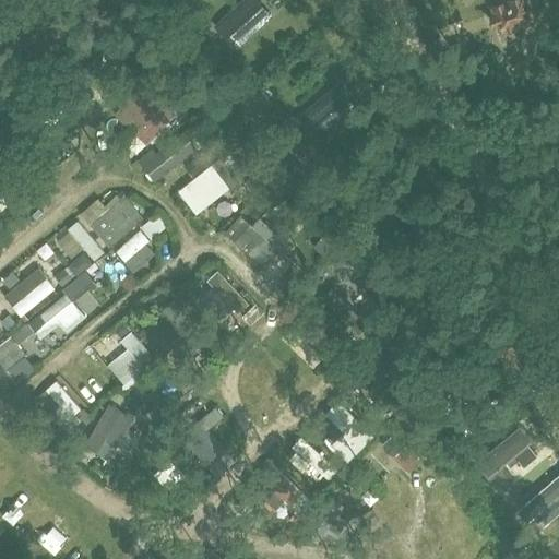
[(261,4),(257,0),(244,0),(240,3),(241,4),(217,26),(225,35),(230,31),(241,43),(270,16),(260,6),(261,4)]
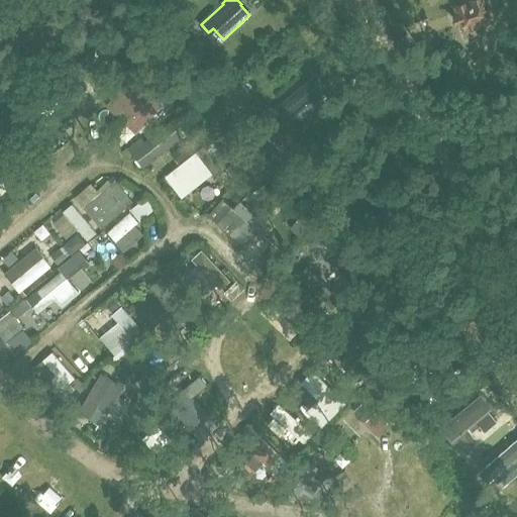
[(458,23),(462,22),(464,28),(495,17),(488,0),(472,0),(455,6),(458,13),(454,14),(458,23)]
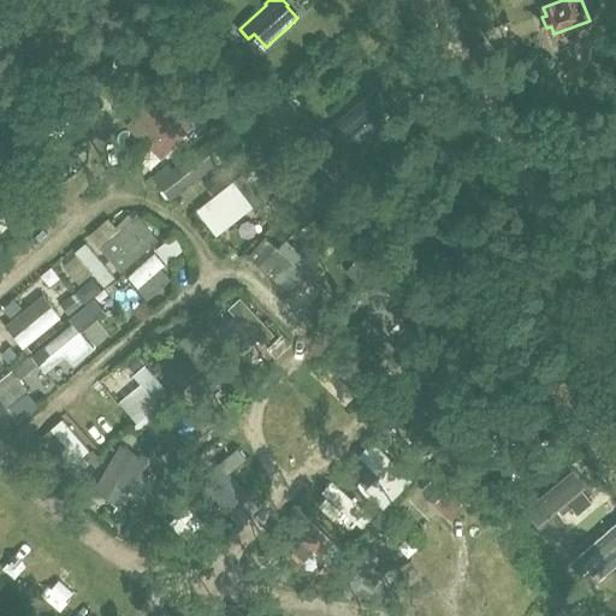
[(176,153),(189,137),(179,129),(195,112),(179,99),(188,89),(172,76),(136,119),(176,153)]
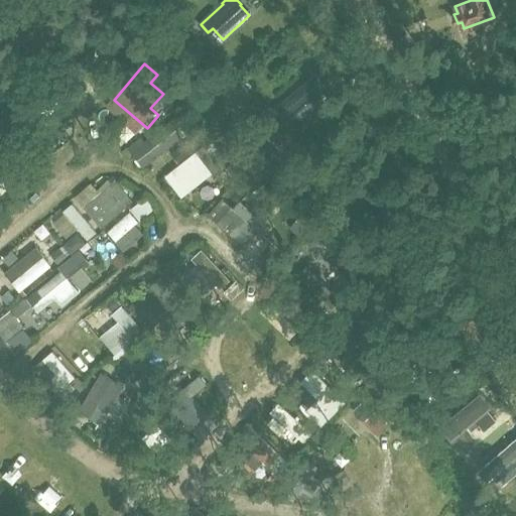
[(300,124),(328,101),(318,90),(320,89),(311,79),(301,88),(302,89),(279,108),(286,116),(290,113),(300,124)]
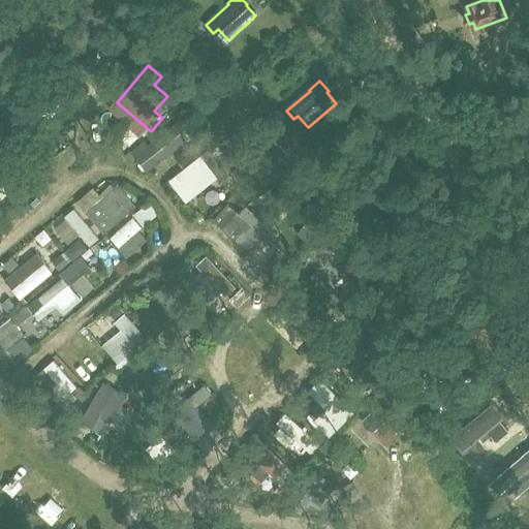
[(145,139),(131,151),(148,172),(195,133),(183,118),(149,145),(145,139)]
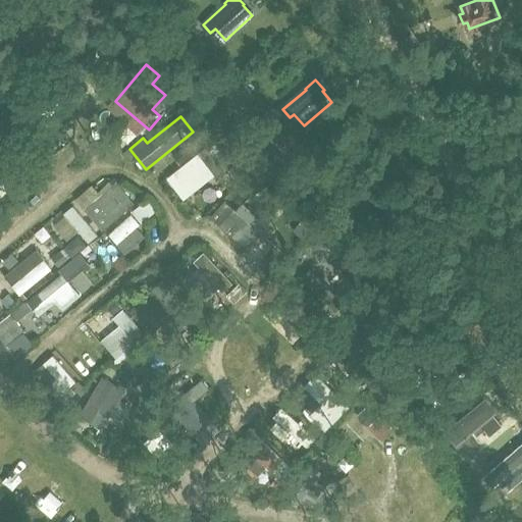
[(44,152),(32,152),(32,165),(45,164),(44,152)]
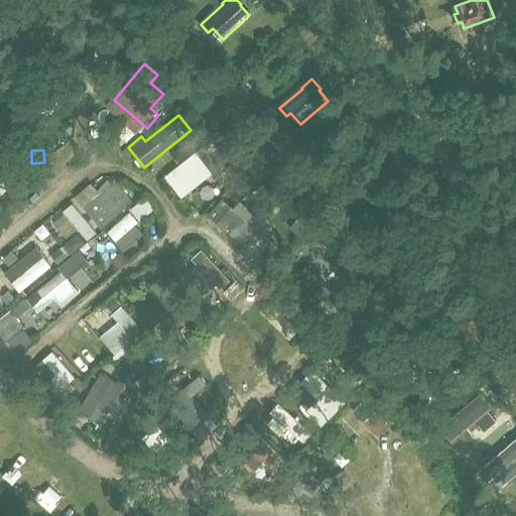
[(0,179),(14,166),(0,151),(0,179)]
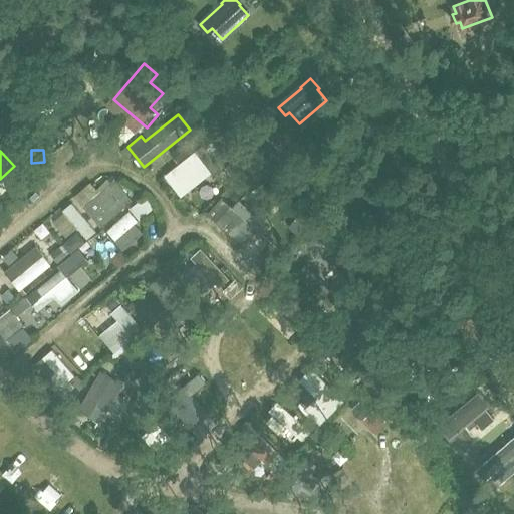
[(101,194),(83,210),(100,230),(133,204),(115,183),(101,194)]
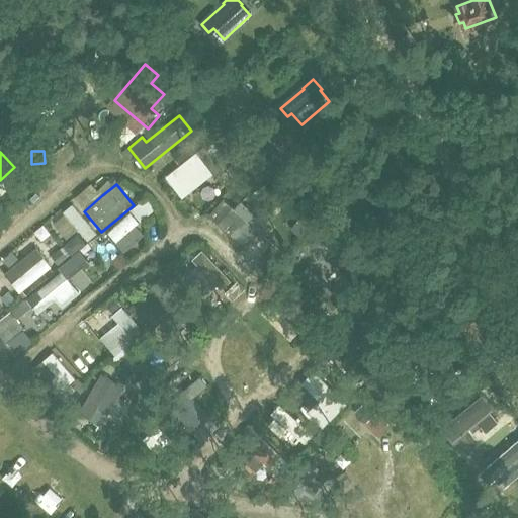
[(119,227),(130,237),(161,205),(151,195),(119,227)]
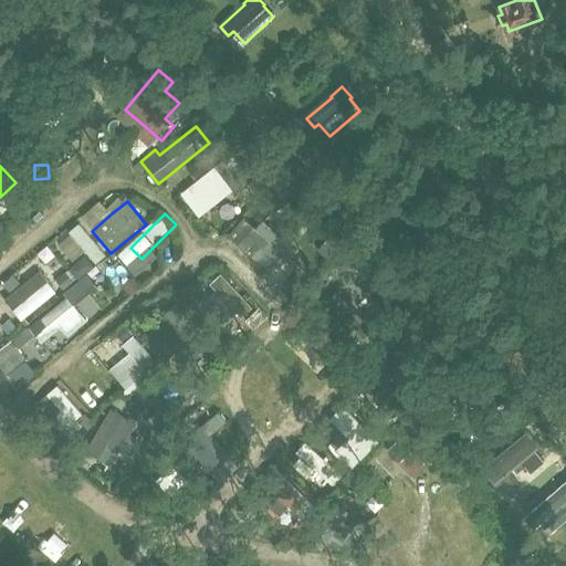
[(25,269),(16,278),(24,287),(19,292),(35,312),(58,293),(41,274),(34,280),(25,269)]
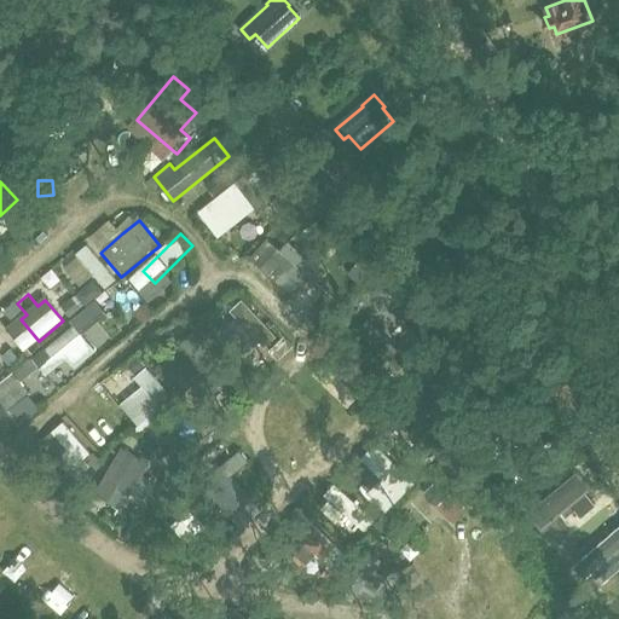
[(103,304),(126,331),(134,325),(111,296),(103,304)]
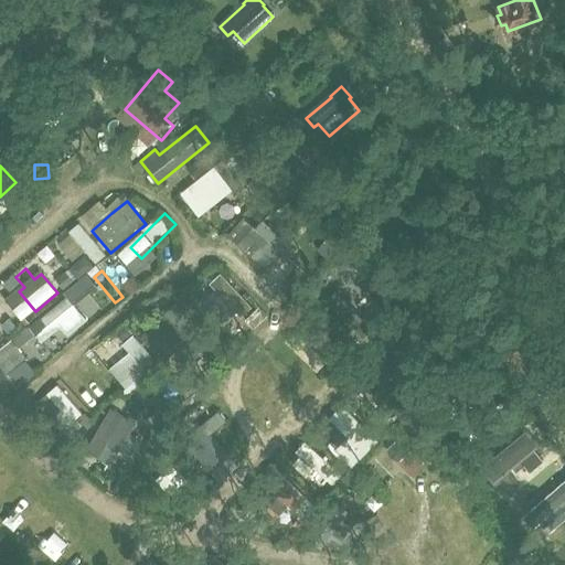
[(88,321),(68,296),(30,326),(42,342),(61,327),(68,337),(88,321)]
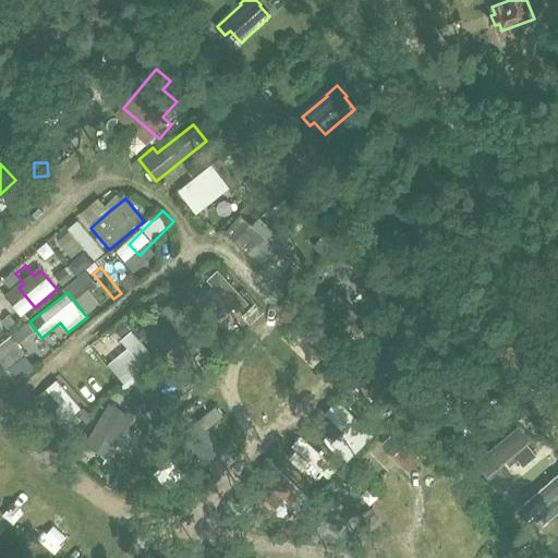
[(164,305),(140,327),(164,353),(187,331),(164,305)]
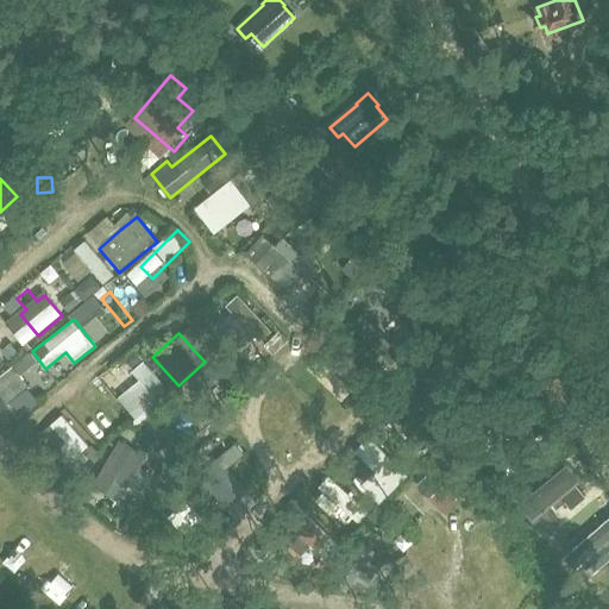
[(19,390),(6,355),(0,356),(0,394),(13,390),(19,407),(46,396),(42,383),(19,390)]
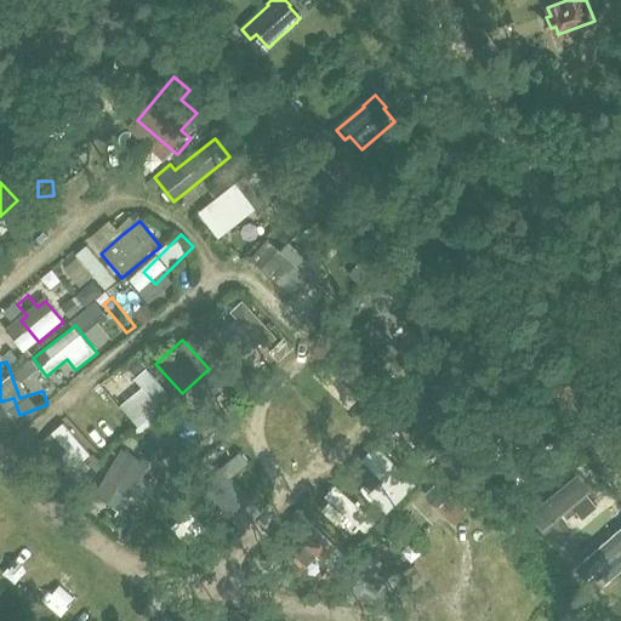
[(62,408),(44,414),(50,429),(68,422),(62,408)]
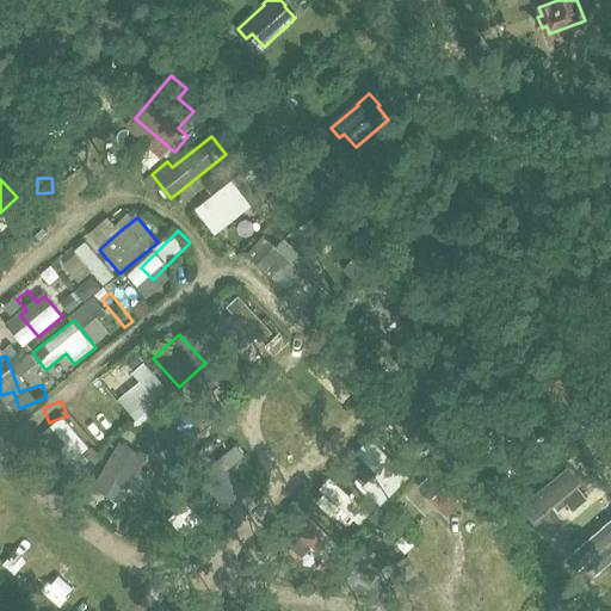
[(147,457),(121,442),(93,487),(107,495),(116,482),(128,489),(147,457)]
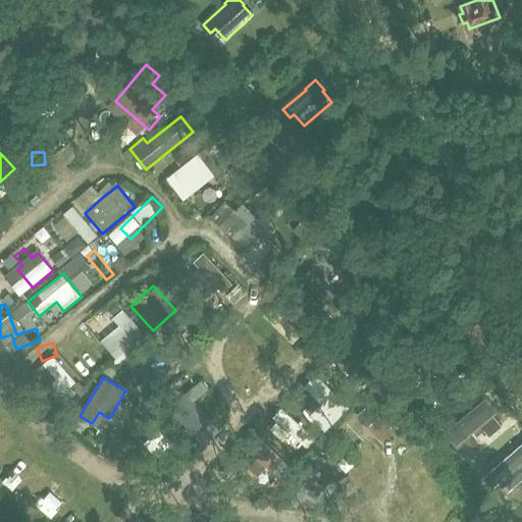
[(252,430),(241,442),(269,468),(280,456),(252,430)]
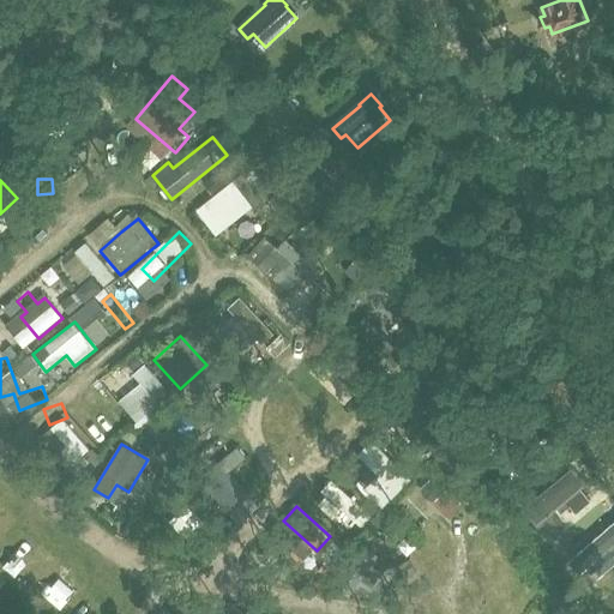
[(378,555),(365,546),(336,585),(350,595),(378,555)]
